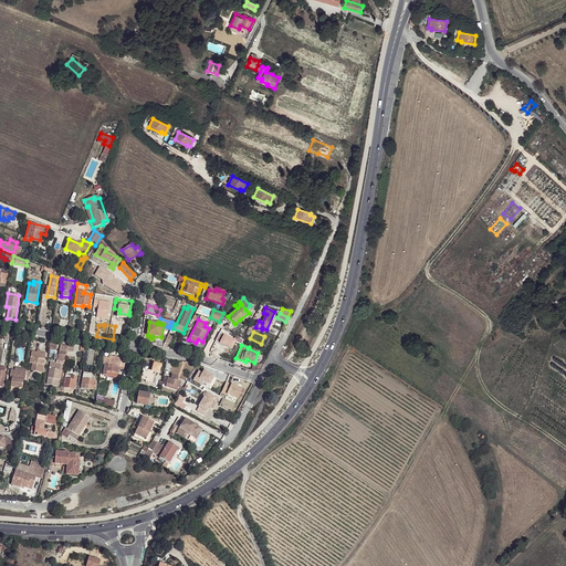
[(64,360),(66,347),(60,346),(58,359),(64,360)]
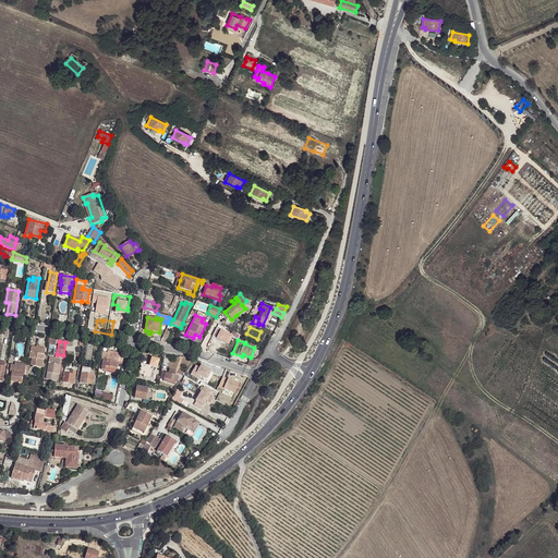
[(43,364),(45,349),(39,348),(37,348),(31,347),(29,358),(32,359),(31,365),(43,367),(43,364)]
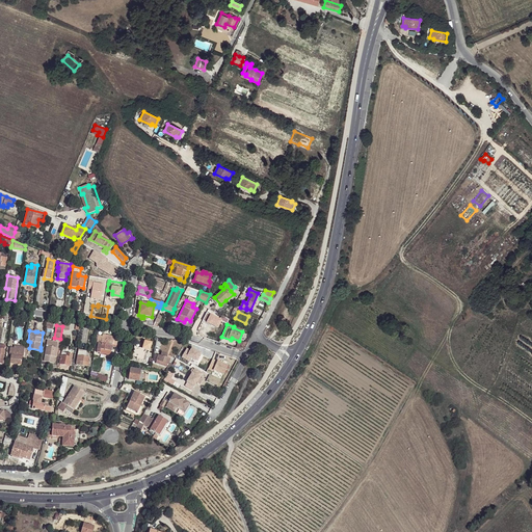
[(116,345),(117,342),(113,341),(113,337),(103,335),(103,337),(97,336),(96,342),(99,343),(97,352),(110,354),(112,346),(113,346),(113,345),(116,345)]
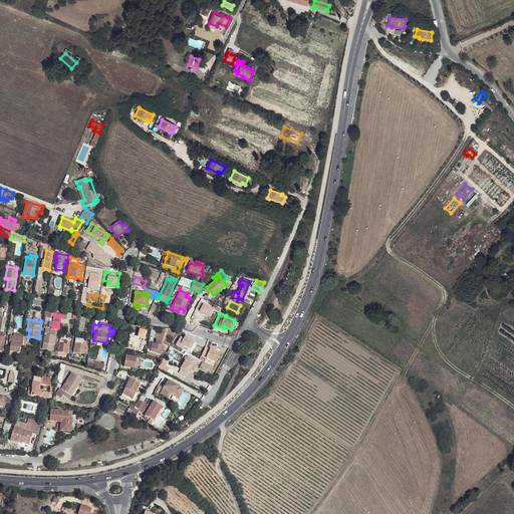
[(54,345),(56,336),(54,336),(55,332),(55,331),(45,329),(44,334),(45,334),(42,348),(51,350),(52,344),(54,345)]
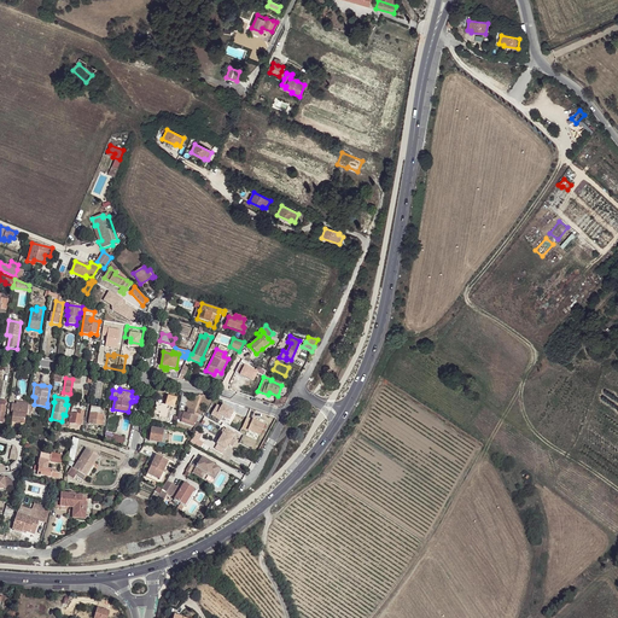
[(167,419),(170,407),(174,408),(176,398),(168,396),(165,403),(165,406),(163,404),(156,402),(153,414),(159,415),(158,417),(167,419)]
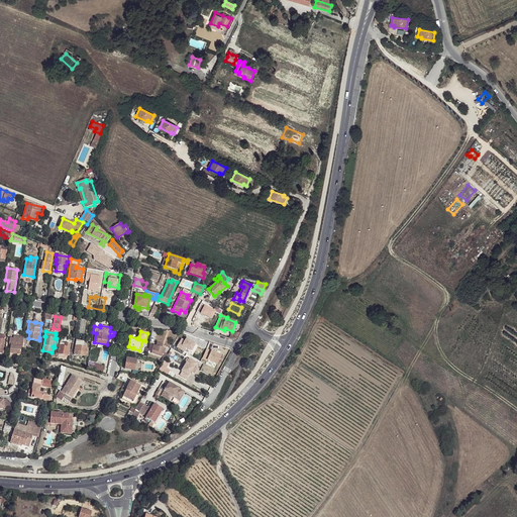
[(24,339),(24,337),(16,336),(16,340),(14,340),(13,338),(10,338),(9,344),(10,345),(9,352),(20,354),(21,347),(22,347),(23,343),(24,339)]
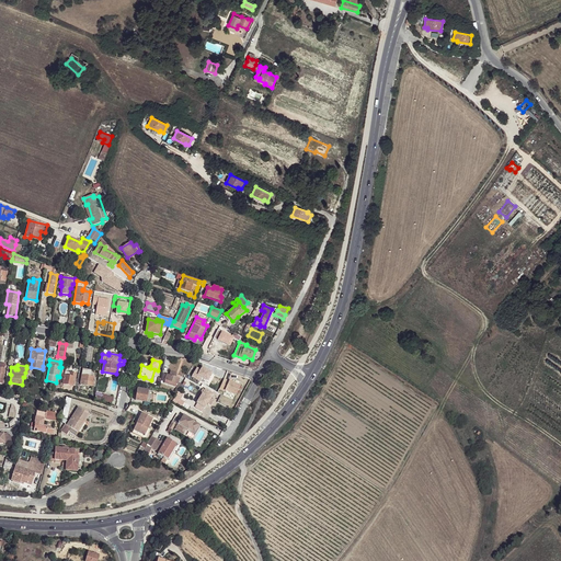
[(93,387),(94,377),(90,376),(91,370),(82,369),(82,375),(80,385),(93,387)]
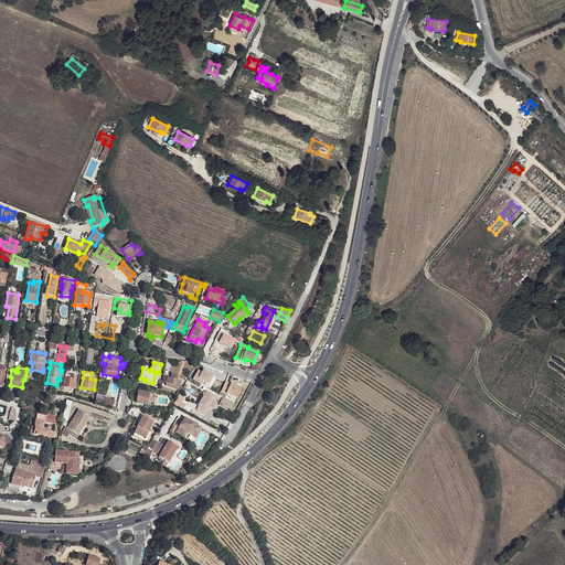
[(75,383),(76,379),(76,376),(65,374),(64,379),(63,379),(62,382),(64,383),(63,386),(74,388),(74,387),(75,387),(76,384),(75,383)]
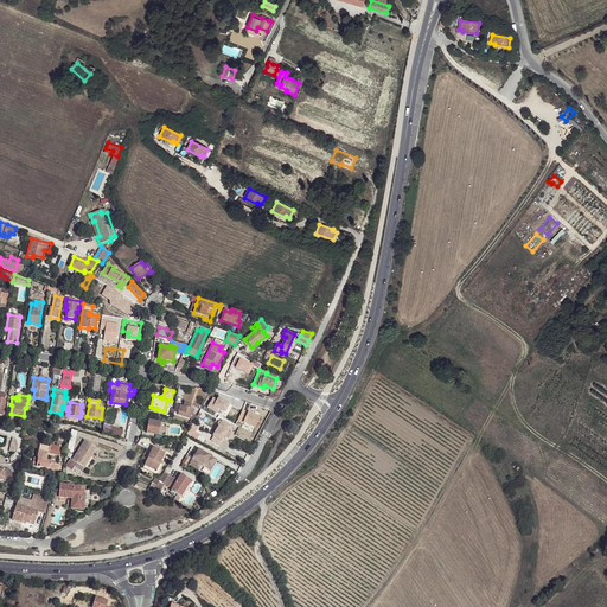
[(192,416),(195,410),(190,409),(184,407),(180,406),(179,411),(178,414),(191,419),(192,416)]
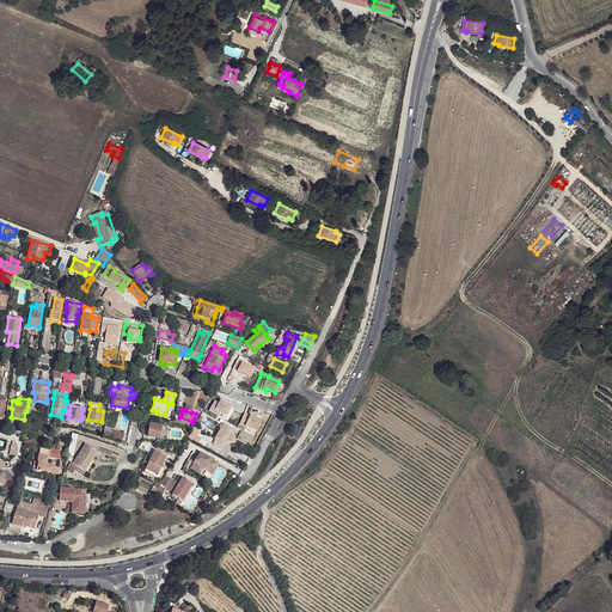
[(216,421),(220,415),(212,410),(208,416),(216,421)]
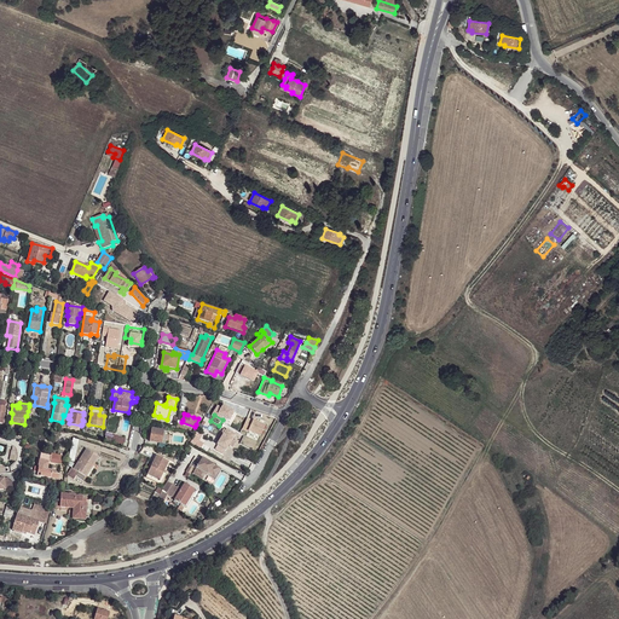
[(167,435),(167,432),(163,432),(163,431),(151,429),(149,441),(165,444),(166,441),(168,441),(169,435),(167,435)]
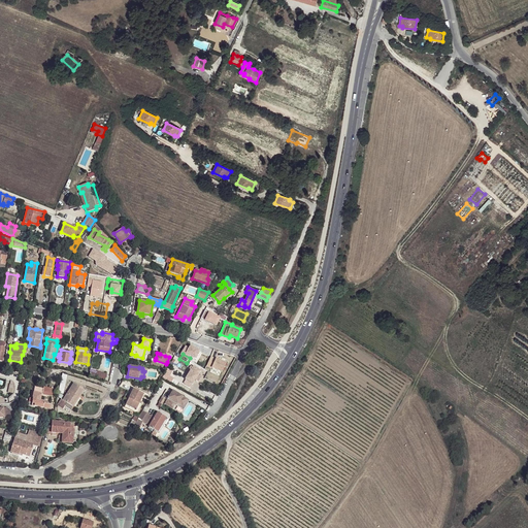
[(201,376),(198,375),(201,370),(193,366),(192,367),(188,374),(185,380),(186,380),(184,383),(190,387),(192,384),(193,384),(195,380),(198,382),(201,376)]
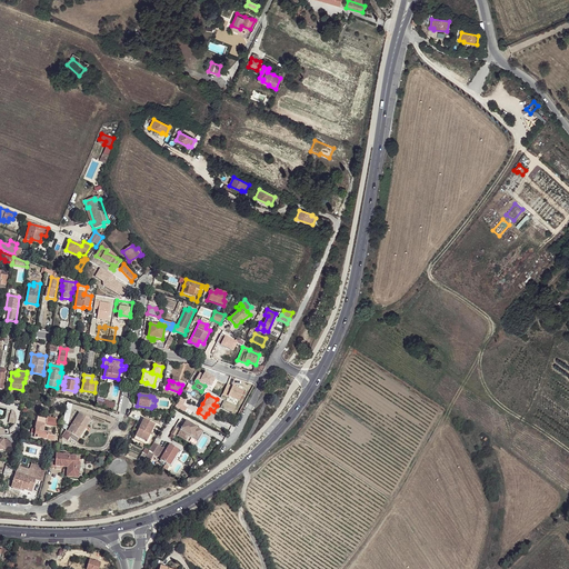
[(113,410),(116,403),(105,400),(103,403),(102,407),(112,411),(113,410)]
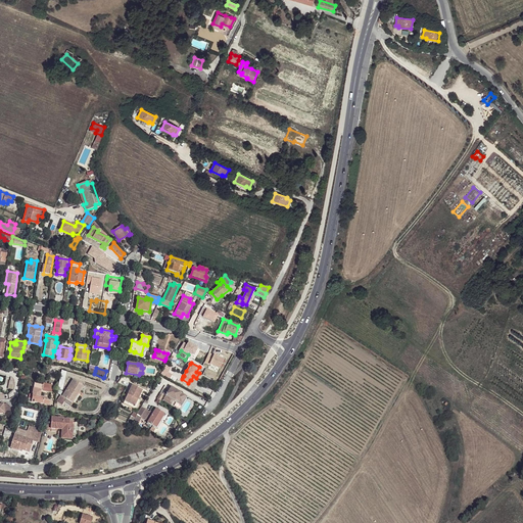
[(72,402),(83,386),(73,380),(62,396),(72,402)]
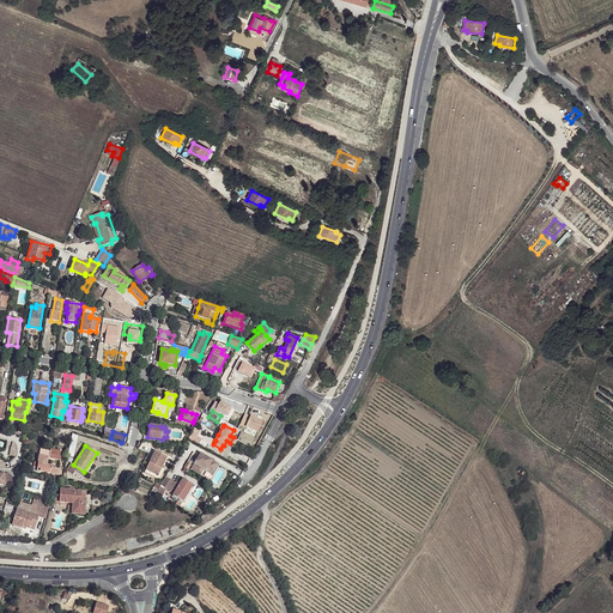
[(60,461),(62,451),(52,449),(50,451),(41,449),(37,462),(38,462),(37,467),(37,471),(58,475),(59,469),(54,469),(55,467),(47,465),(46,465),(47,457),(48,459),(60,461)]
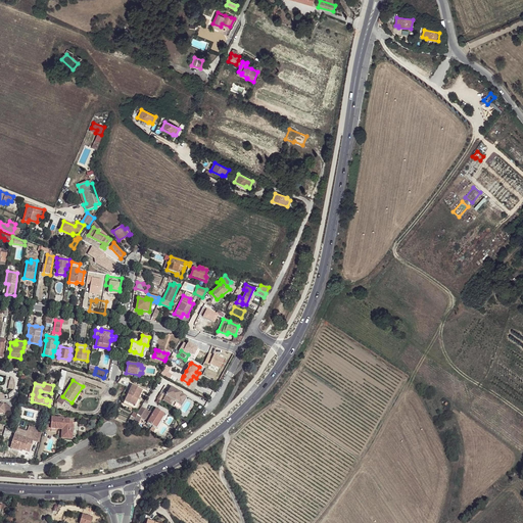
[(139,397),(142,390),(132,385),(124,403),(136,409),(141,398),(139,397)]
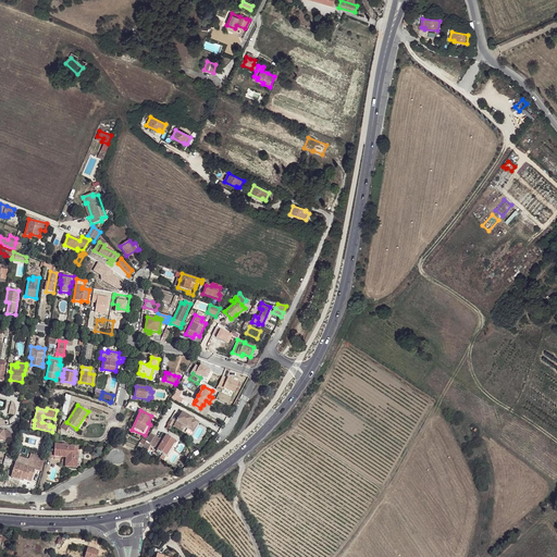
[(198,421),(182,412),(177,420),(178,421),(178,423),(176,422),(173,426),(182,431),(184,426),(183,425),(184,424),(193,429),(198,421)]
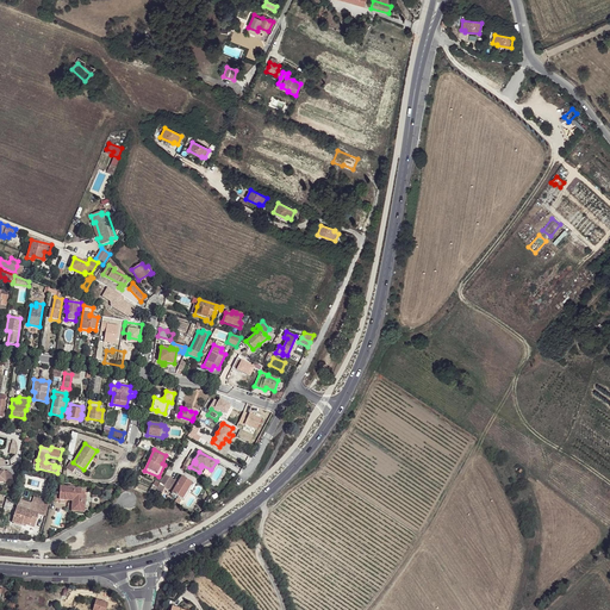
[(83,470),(73,462),(70,461),(66,468),(73,472),(75,468),(82,473),(83,470)]
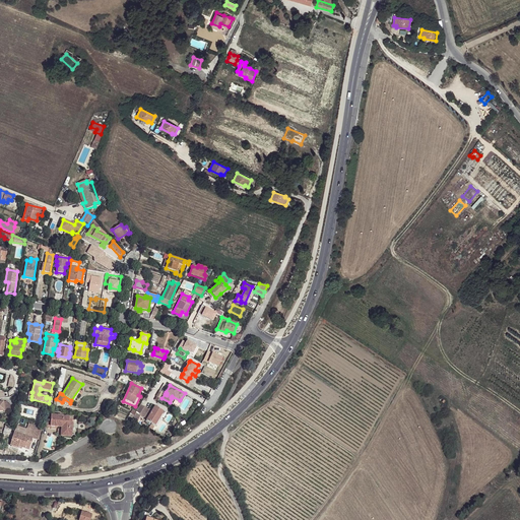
[(185,393),(180,400),(172,396),(171,397),(172,398),(181,403),(186,394),(185,393)]
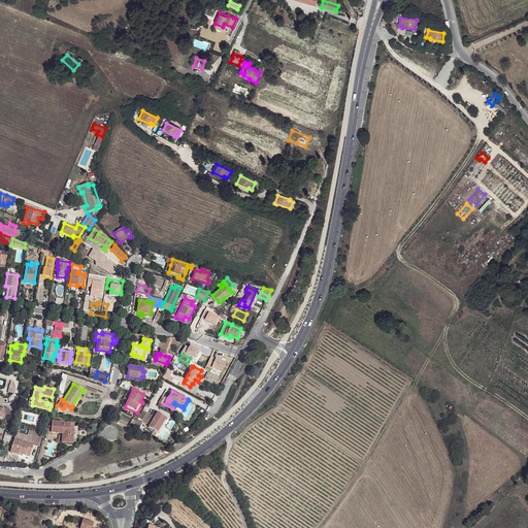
[(147,421),(151,416),(142,410),(138,418),(144,421),(143,422),(150,426),(152,423),(147,421)]
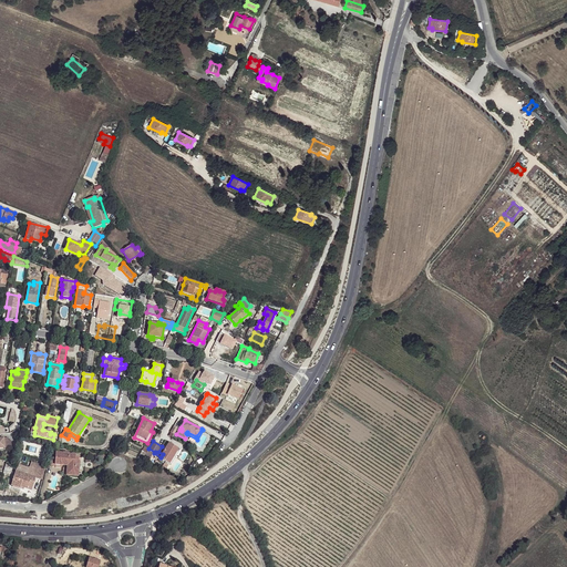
[(169,464),(178,449),(169,443),(166,447),(163,445),(162,446),(158,452),(163,454),(161,457),(160,459),(165,462),(162,467),(165,470),(168,464),(169,464)]
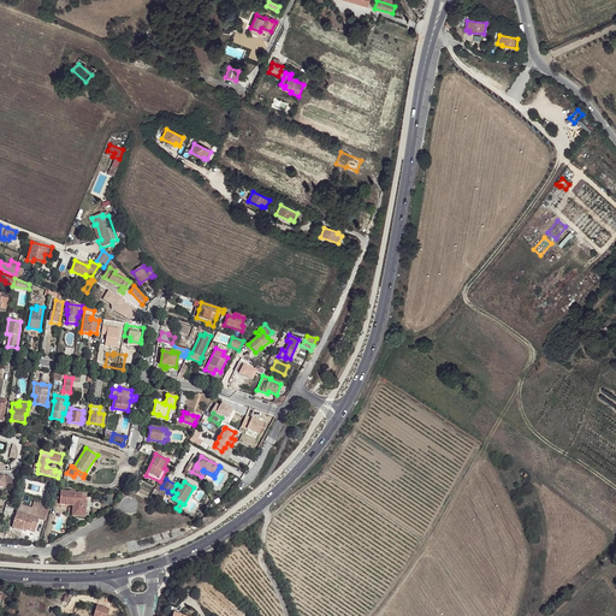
[(161,501),(166,492),(167,492),(169,491),(161,487),(161,489),(159,493),(155,498),(161,501)]
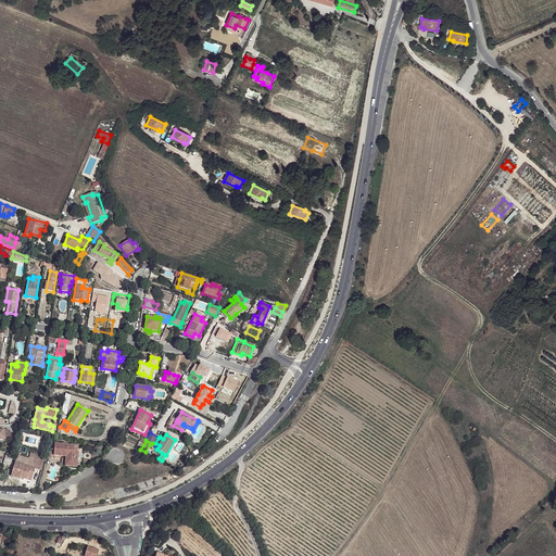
[(140,450),(143,445),(139,443),(136,450),(135,452),(138,454),(140,450)]
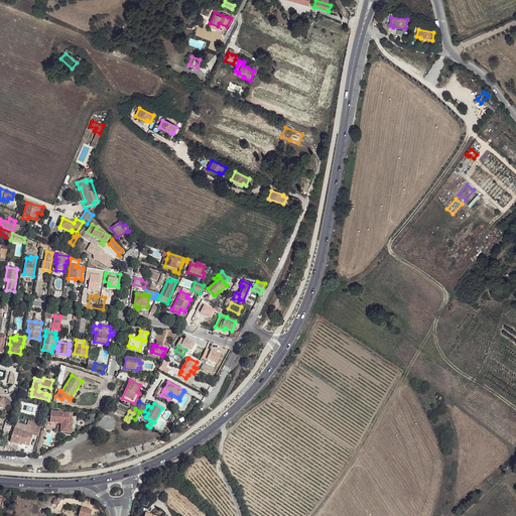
[(72,419),(69,418),(69,416),(69,414),(62,413),(50,412),(50,419),(49,423),(50,423),(61,423),(60,426),(60,430),(60,432),(70,433),(70,426),(72,427),(72,419)]
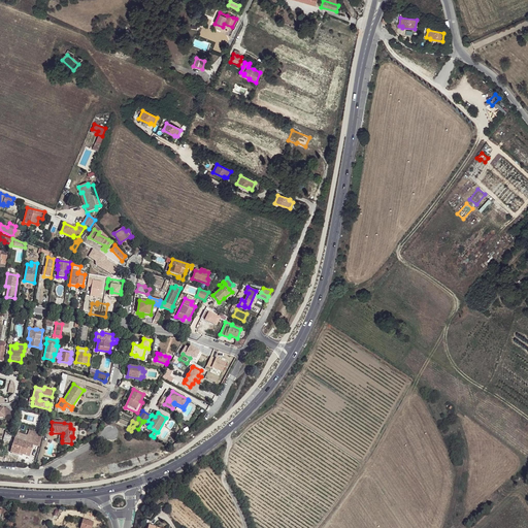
[(39,448),(42,434),(43,434),(29,430),(28,434),(31,434),(35,435),(33,446),(39,448)]
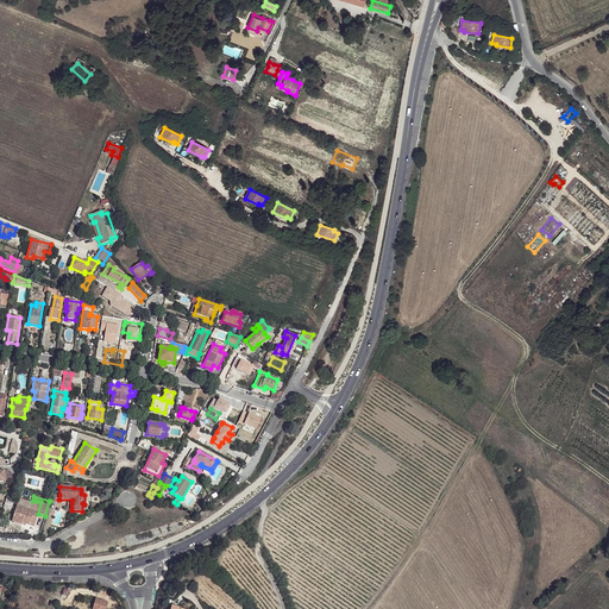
[(30,509),(31,503),(19,500),(18,506),(30,509)]
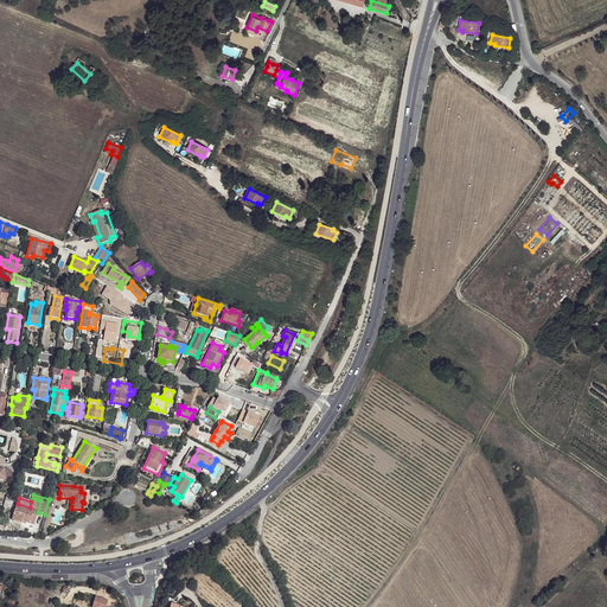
[(38,512),(40,500),(36,499),(32,499),(31,502),(30,508),(18,504),(17,504),(12,519),(21,523),(21,522),(25,522),(34,525),(38,512)]
